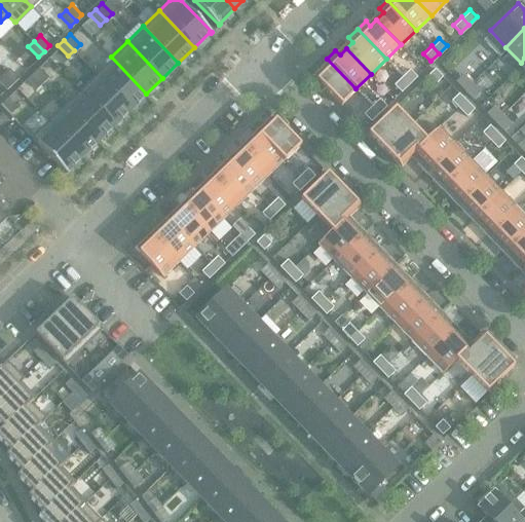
[(111,57),(96,72),(130,109),(146,94),(111,57)]
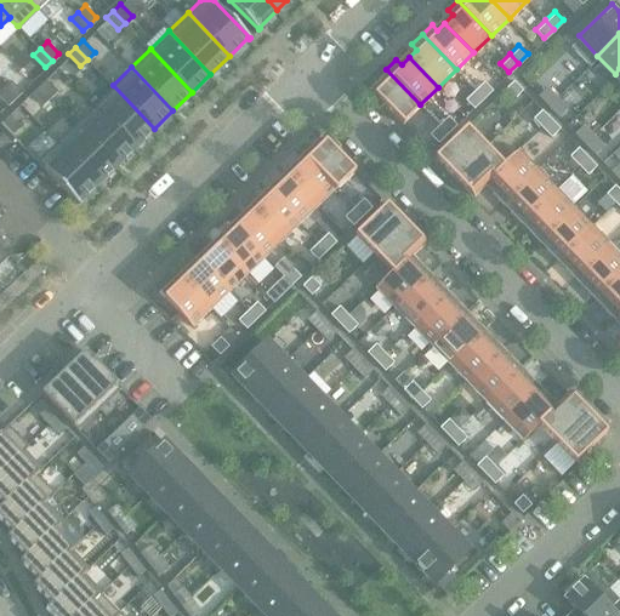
[(420,104),(386,69),(376,79),(381,84),(373,92),(402,123),(420,104)]
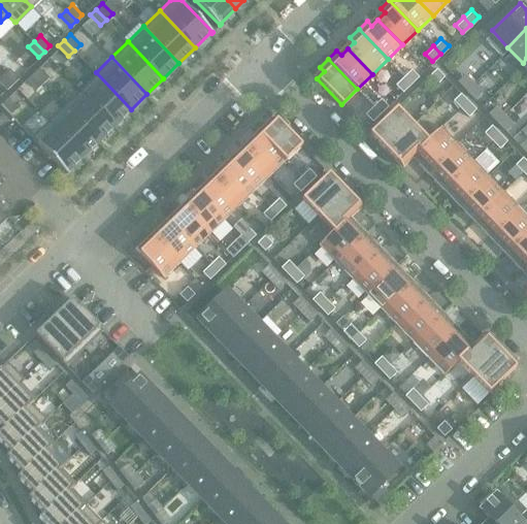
[(38,65),(32,71),(42,82),(48,75),(38,65)]
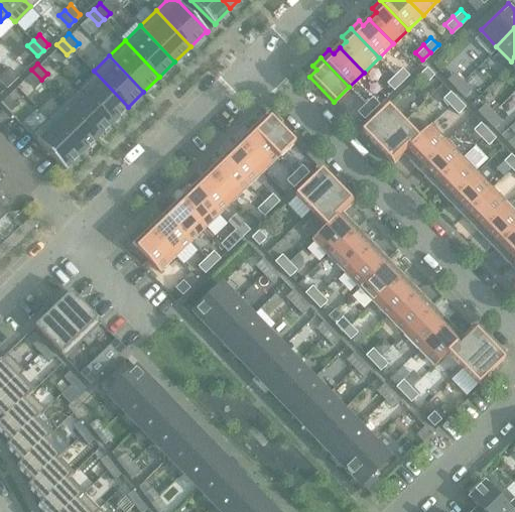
[(8,65),(2,71),(12,81),(17,75),(8,65)]
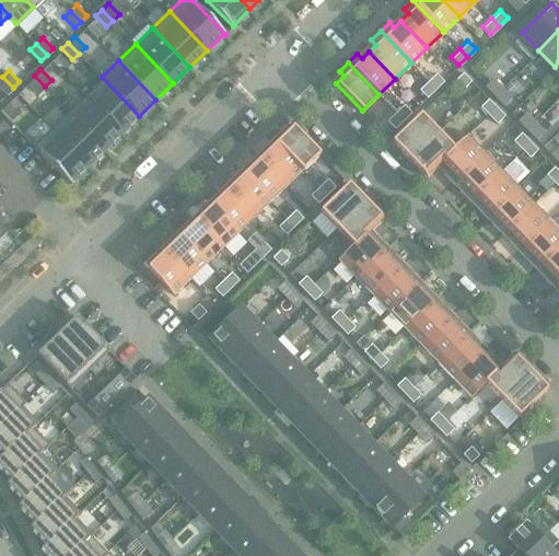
[(470,79),(462,70),(454,79),(463,87),(470,79)]
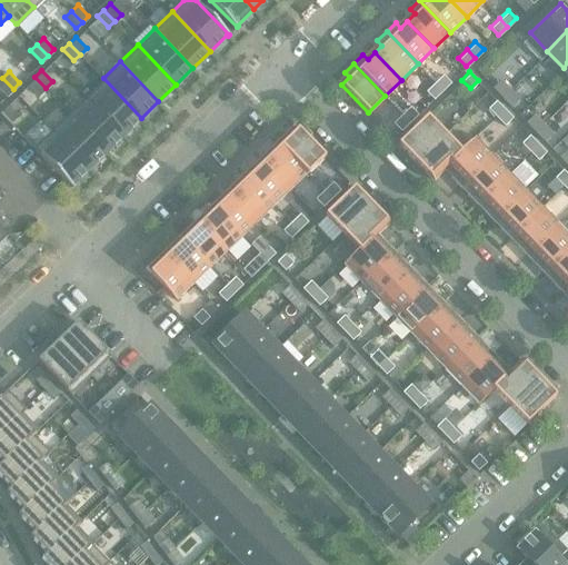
[(450,81),(442,72),(434,80),(442,89),(450,81)]
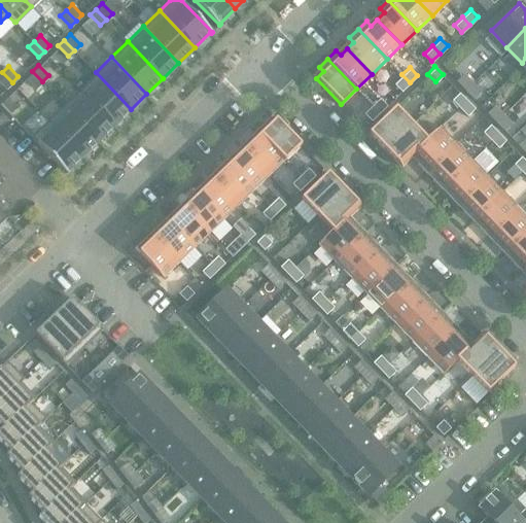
[(32,71),(26,76),(36,86),(42,81),(32,71)]
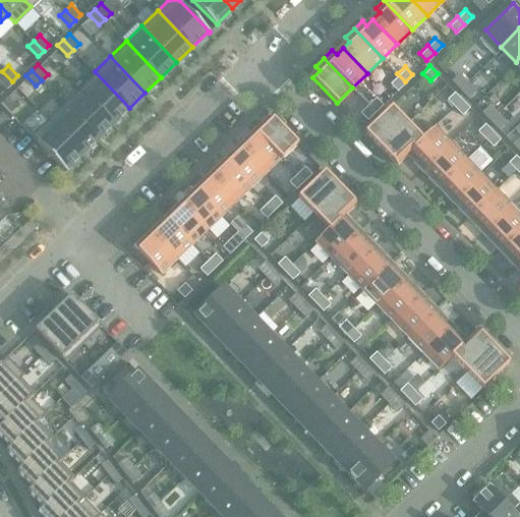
[(2,71),(0,72),(0,80),(6,87),(12,81),(2,71)]
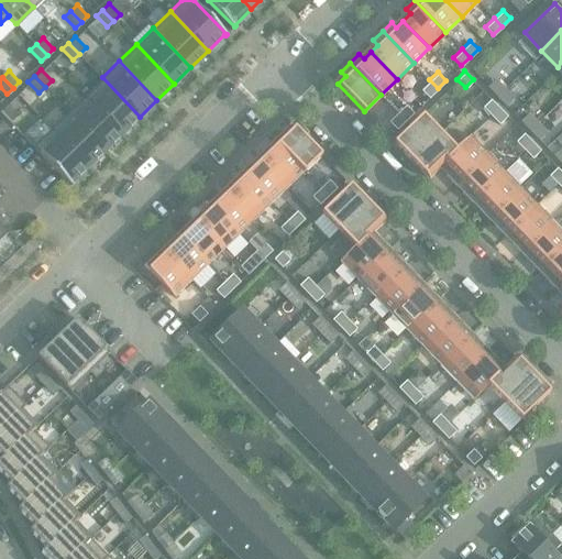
[(102,77),(85,94),(122,133),(140,117),(102,77)]
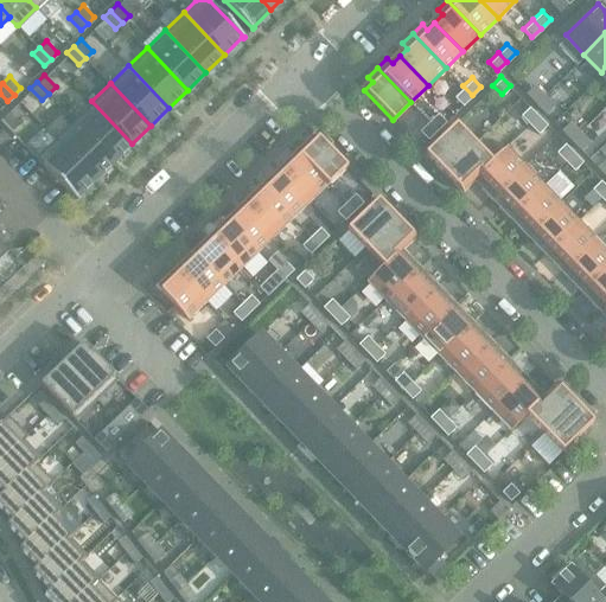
[(534,83),(525,91),(535,101),(543,94),(534,83)]
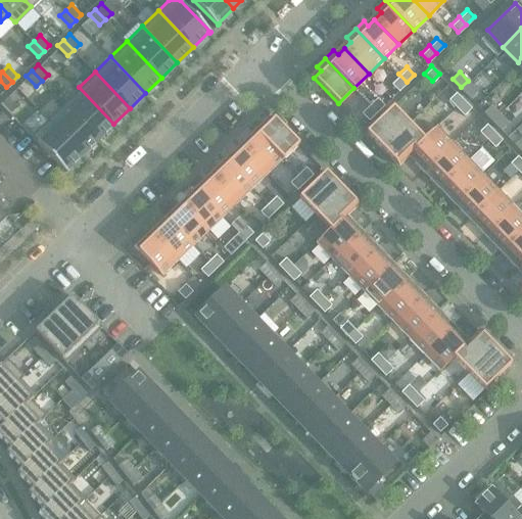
[(398,90),(407,82),(398,74),(390,82),(398,90)]
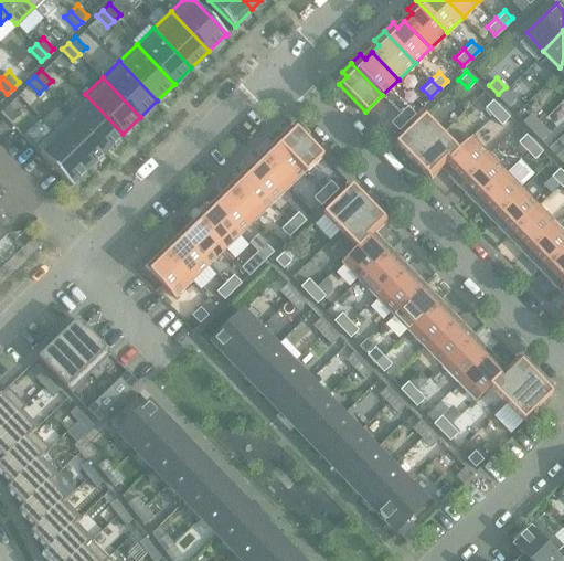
[(515,96),(506,87),(498,94),(508,104),(515,96)]
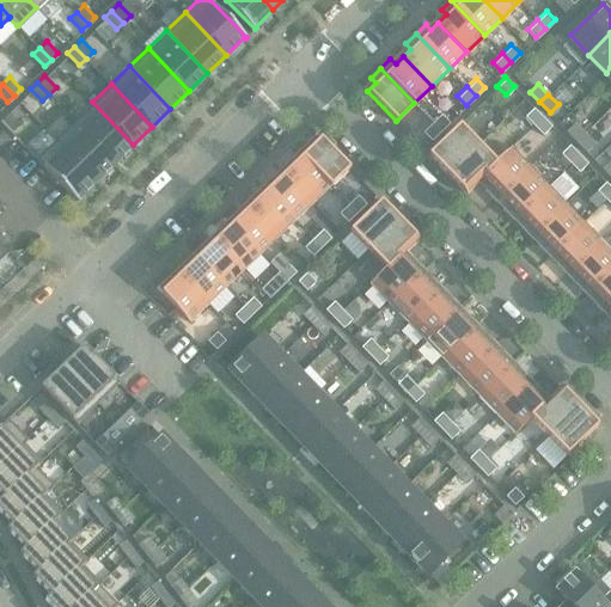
[(92,102),(73,120),(115,163),(133,145),(92,102)]
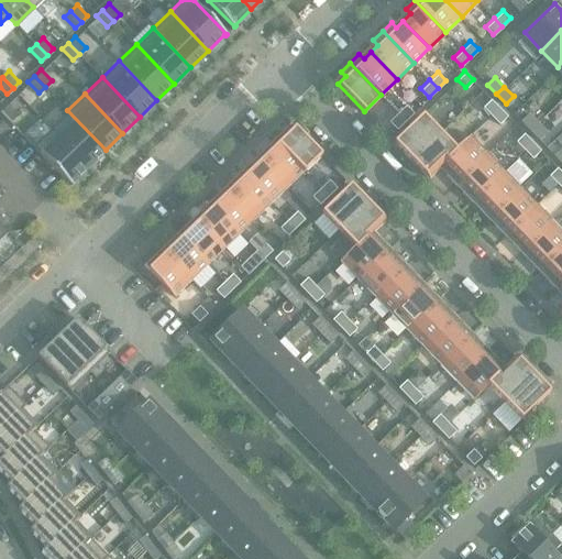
[(498,106),(491,97),(482,105),(491,113),(498,106)]
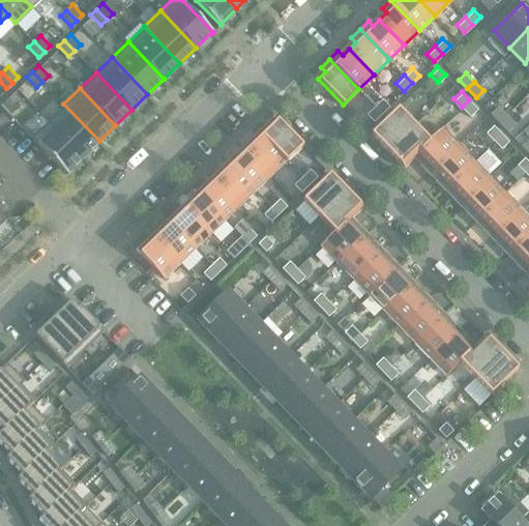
[(6,96),(0,103),(10,113),(16,107),(6,96)]
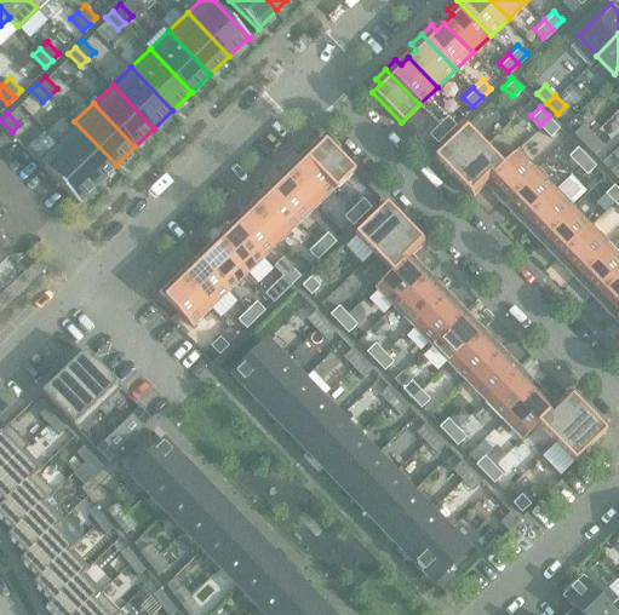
[(456,122),(447,114),(437,122),(446,131),(456,122)]
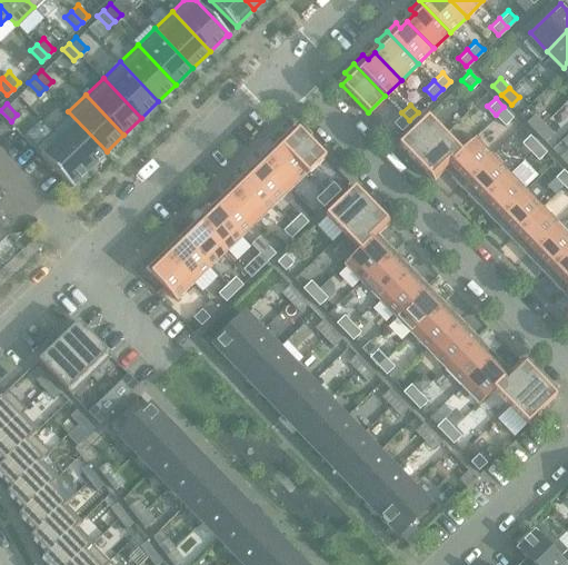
[(512,116),(504,107),(496,115),(504,124),(512,116)]
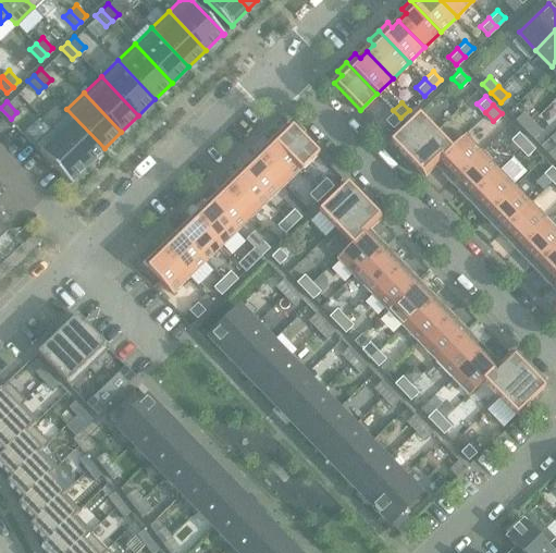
[(66,109),(50,125),(87,164),(104,148),(66,109)]
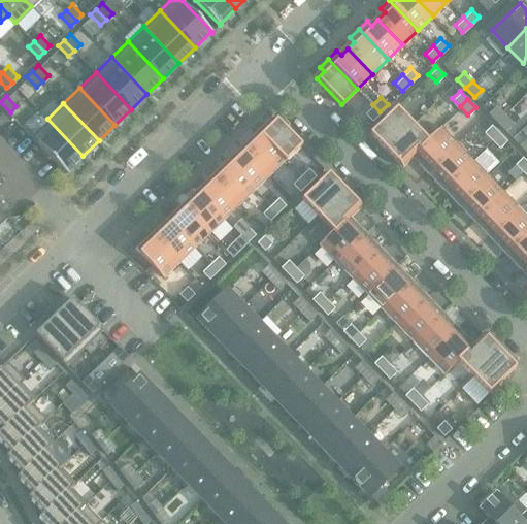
[(494,103),(487,110),(495,119),(502,111),(494,103)]
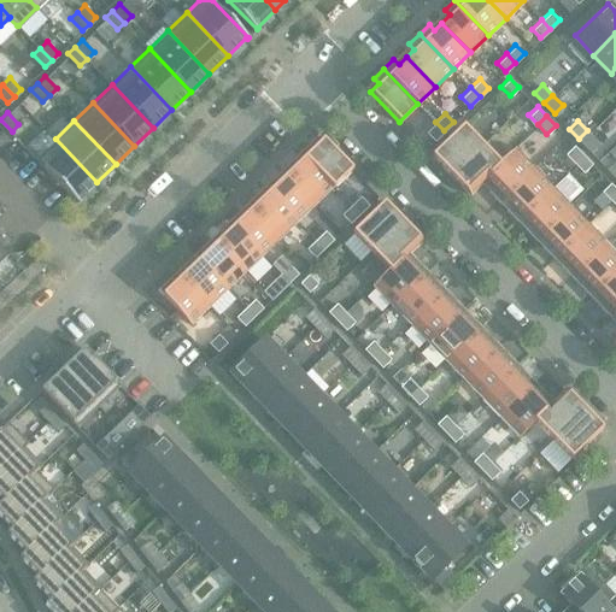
[(434,140),(444,130),(435,122),(426,131),(434,140)]
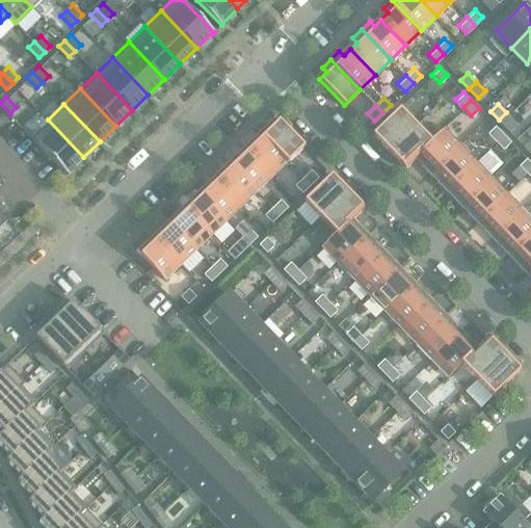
[(387,149),(415,123),(398,106),(371,133),(387,149)]
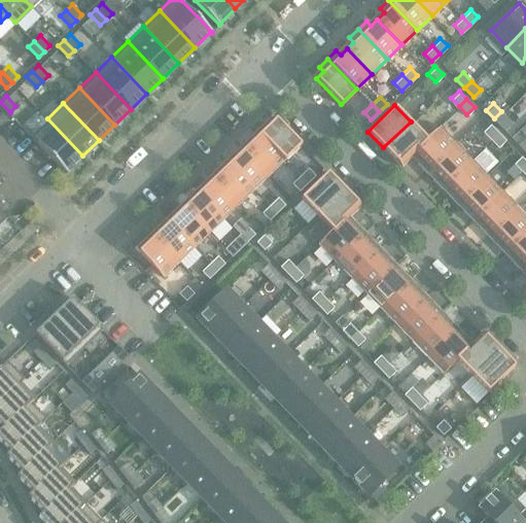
[(511,120),(501,111),(494,118),(503,128),(511,120)]
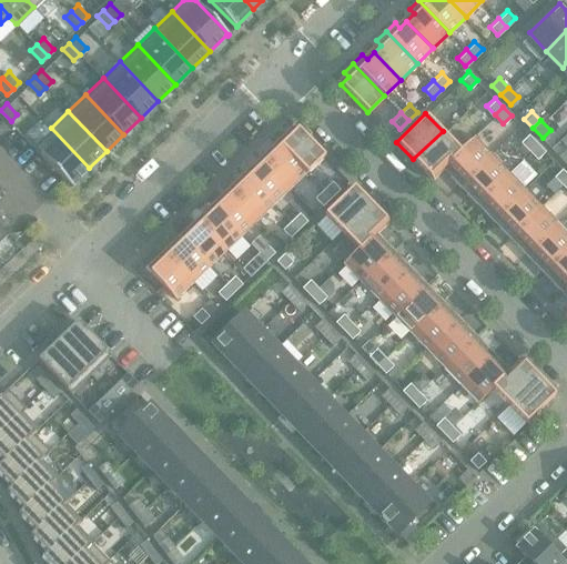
[(324,154),(306,136),(297,127),(290,134),(284,130),(275,138),(306,171),(324,154)]
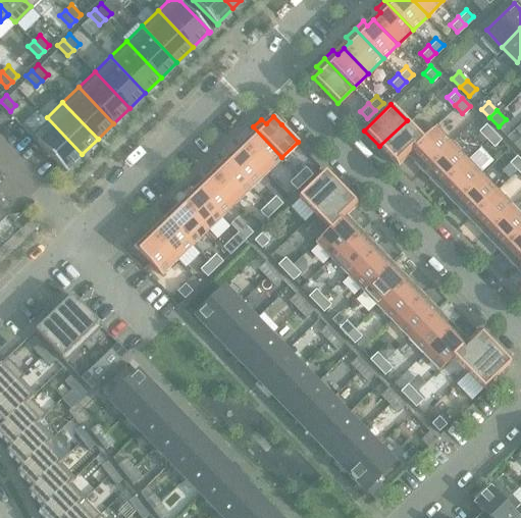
[(31,132),(30,133),(57,161),(66,170),(67,169),(66,168),(82,154),(47,117),(32,133),(31,132)]
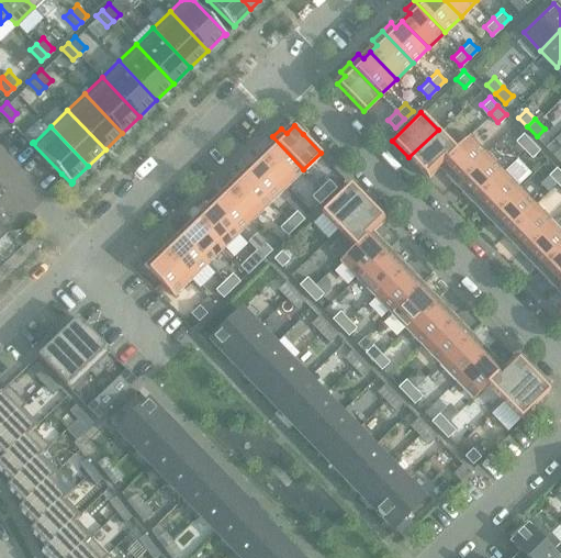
[(425,175),(470,133),(469,132),(453,146),(438,130),(408,157),(425,175)]
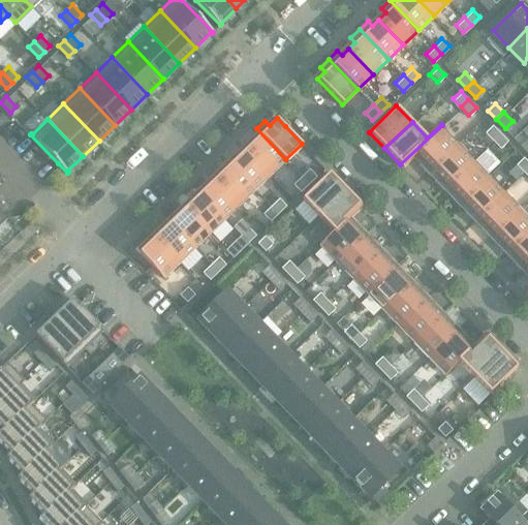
[(499,131),(492,123),(484,131),(492,139),(499,131)]
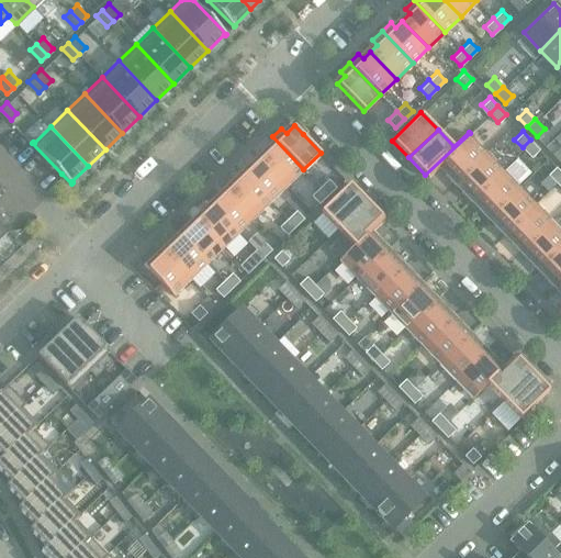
[(452,181),(486,149),(470,133),(425,175),(427,177),(442,162),(449,168),(445,173),(452,181)]
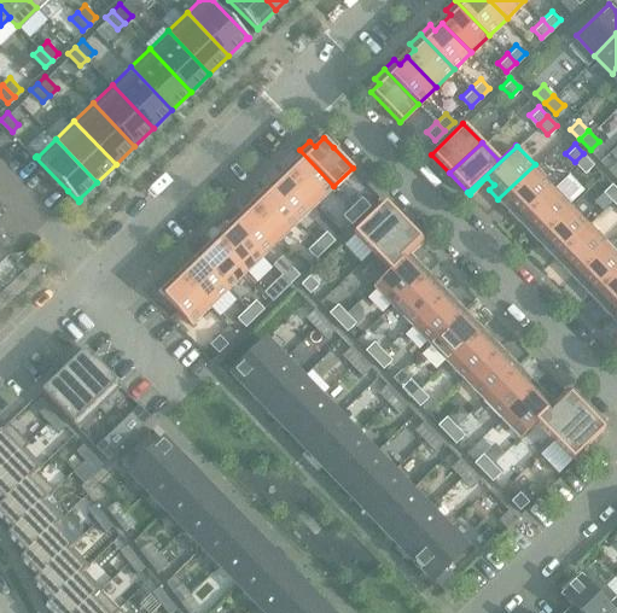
[(333,186),(300,150),(290,161),(295,165),(287,173),(315,203),(333,186)]
